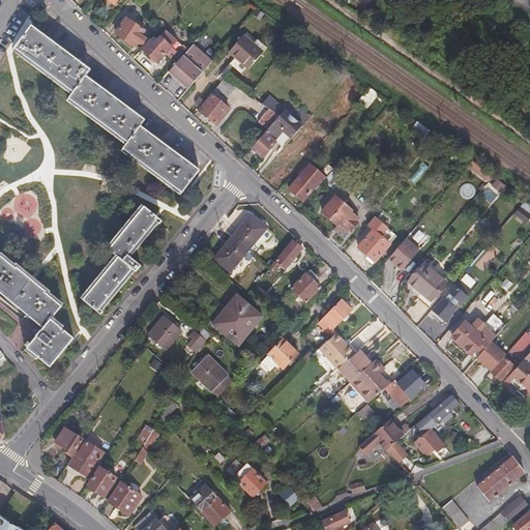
[(143,32),(125,19),(115,34),(133,47),(138,41),(141,43),(145,39),(141,36),(143,32)]
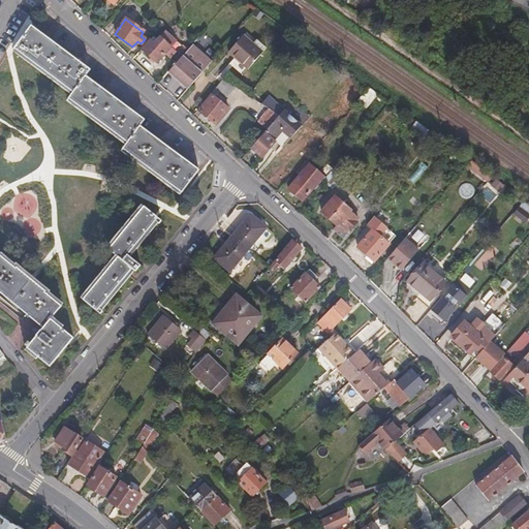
[(98,125),(123,144),(119,150),(178,194),(196,169),(137,124),(141,119),(83,74),(88,68),(30,25),(11,50),(69,93),(64,99),(98,125)]
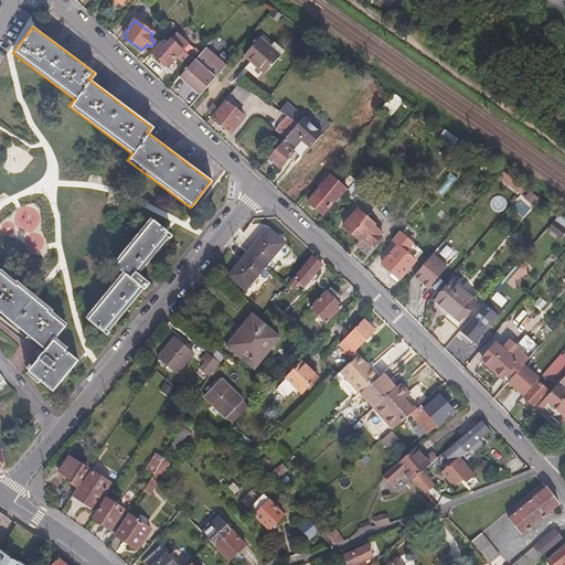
[(280,54),(259,36),(244,54),(265,73),(280,54)]
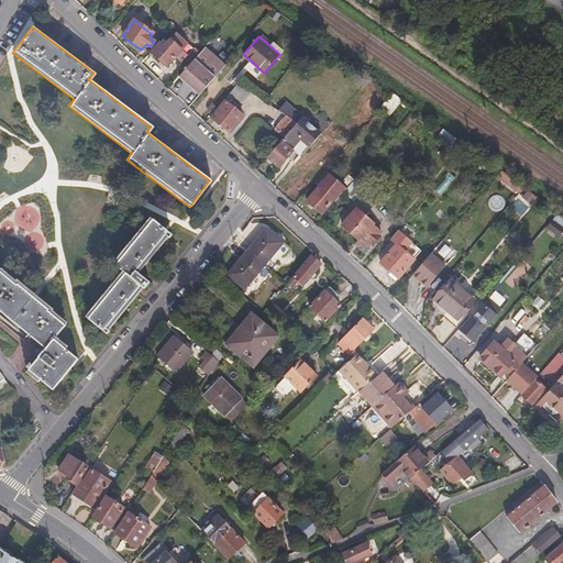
[(151,51),(166,65),(181,48),(169,37),(167,40),(163,44),(159,41),(151,51)]
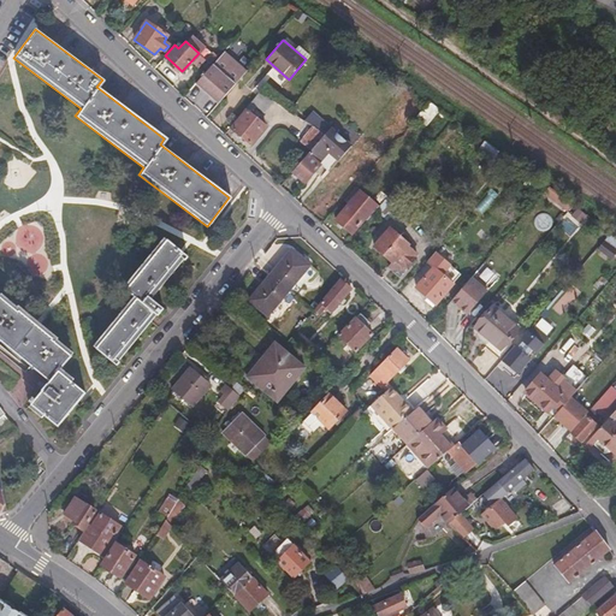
[(223,52),(196,82),(219,102),(246,71),(223,52)]
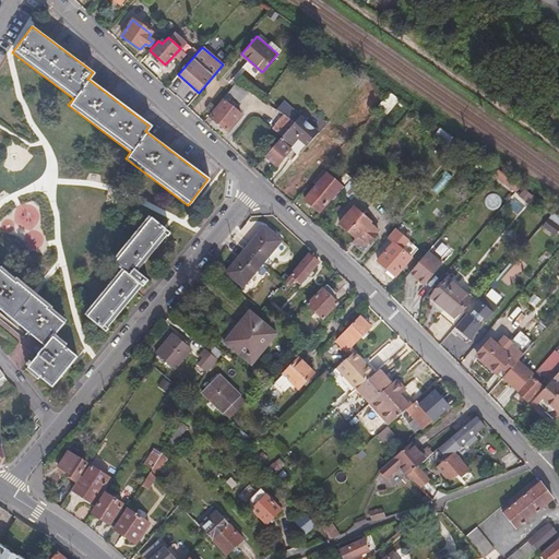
[(236,82),(223,97),(223,100),(209,115),(227,131),(242,114),(227,100),(234,93),(241,100),(249,91),(236,82)]
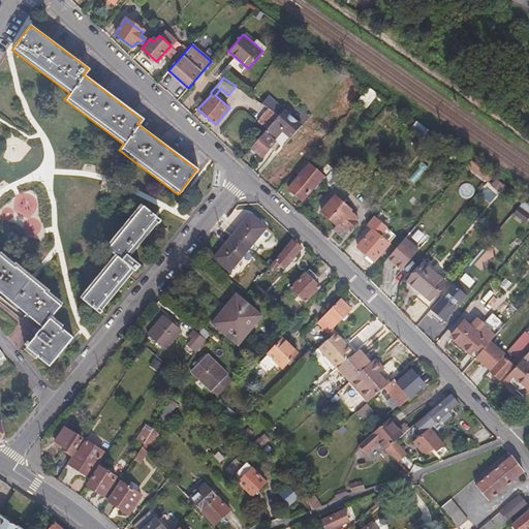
[(368,87),(356,100),(365,107),(377,94),(368,87)]
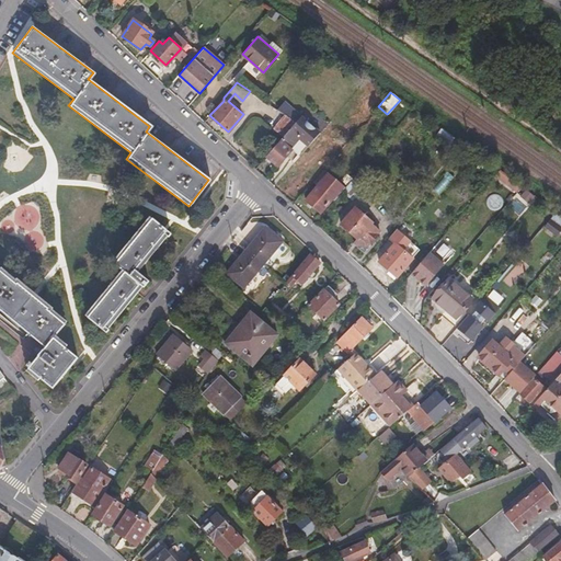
[(285,114),(274,128),(284,137),(296,122),(292,118),(285,114)]
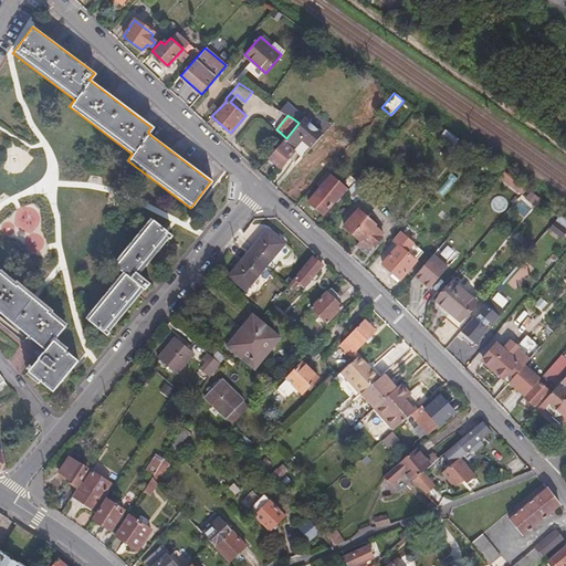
[(282,143),(269,157),(281,167),(294,152),(293,149),(302,138),(311,146),(322,133),(304,117),(299,123),(286,138),(282,143)]
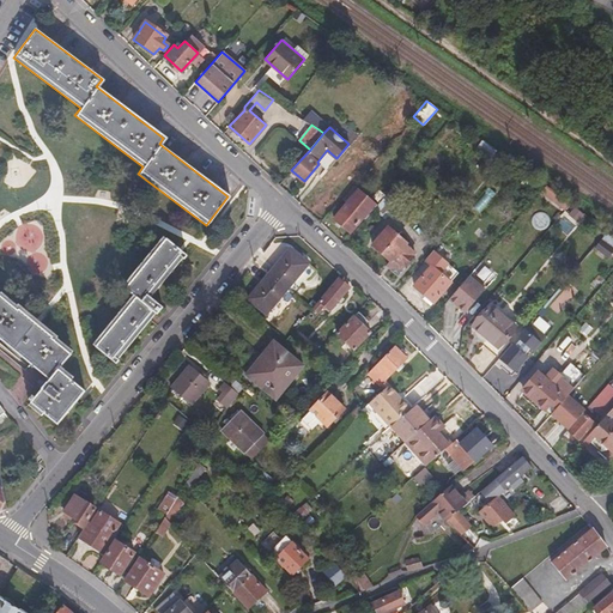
[(474,152),(487,162),(495,151),(481,141),(474,152)]
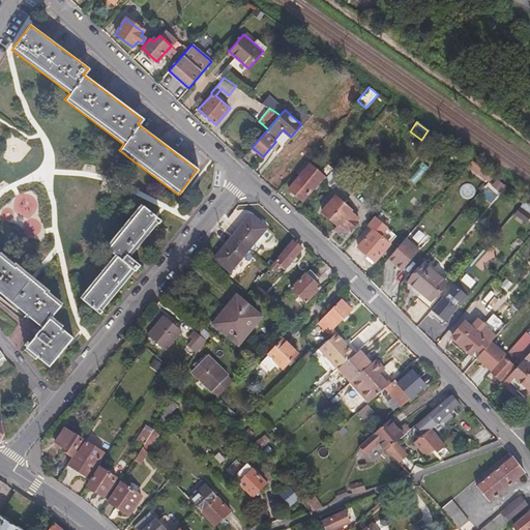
[(275,156),(265,167),(275,176),(285,165),(275,156)]
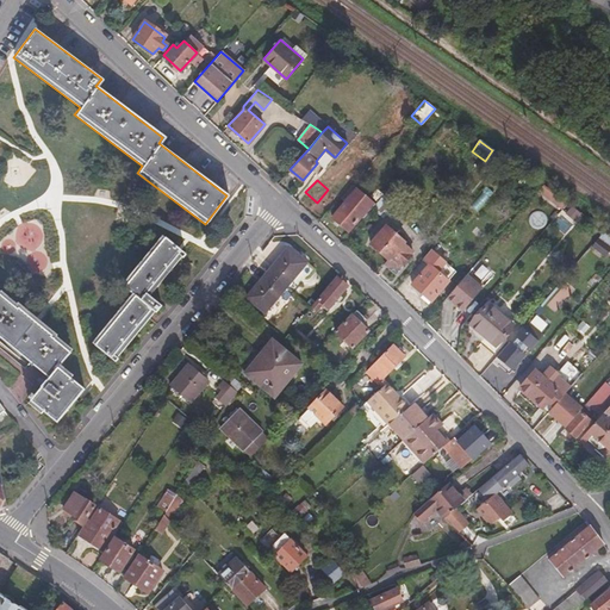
[(374,204),(356,188),(331,217),(346,230),(359,216),(362,218),(367,213),(374,204)]
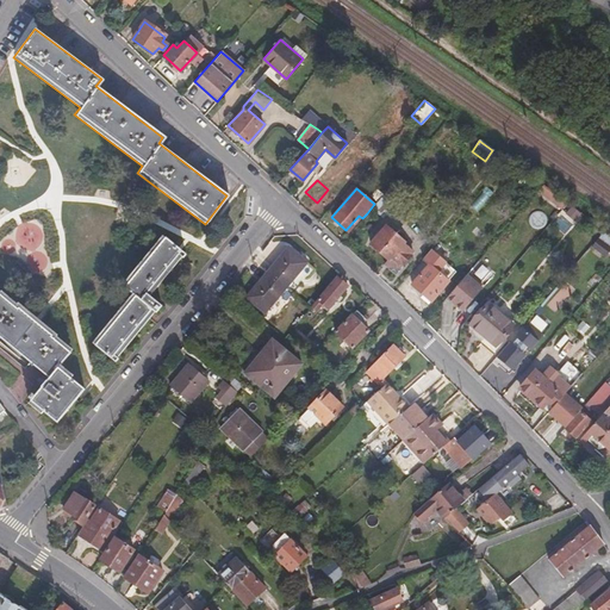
[(385,192),(367,213),(372,218),(391,197),(385,192)]
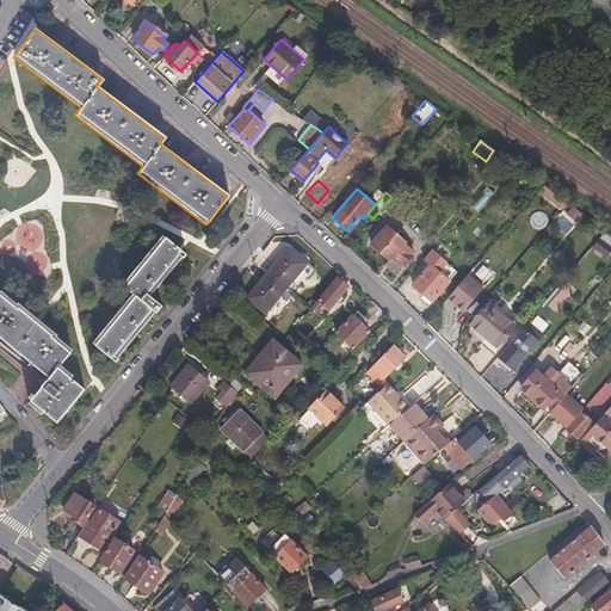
[(383,228),(371,242),(382,252),(394,236),(383,228)]
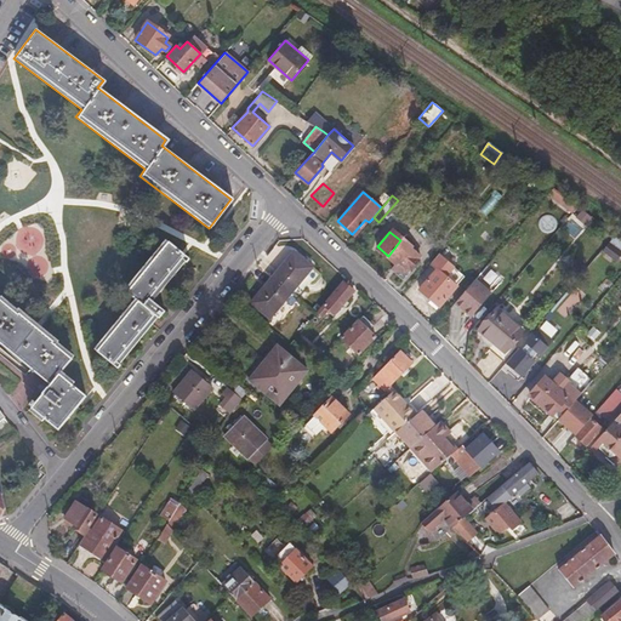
[(134,298),(93,349),(117,369),(119,365),(118,363),(155,317),(158,317),(161,312),(151,302),(183,261),(186,262),(188,258),(165,240),(125,291),(134,298)]
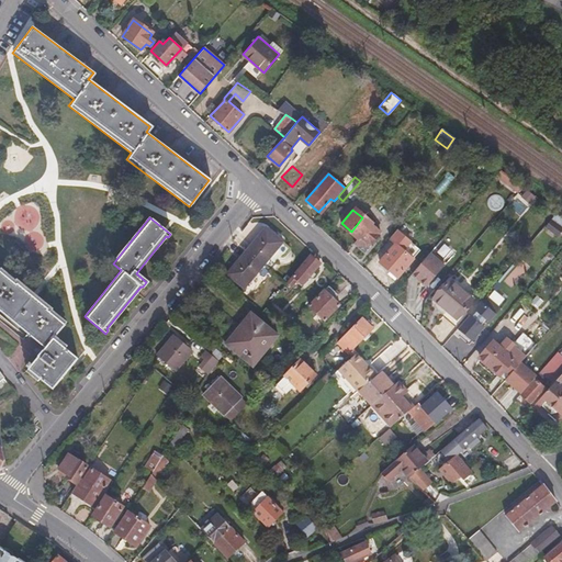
[(362,217),(351,232),(358,238),(355,242),(366,250),(379,234),(370,225),(370,224),(362,217)]
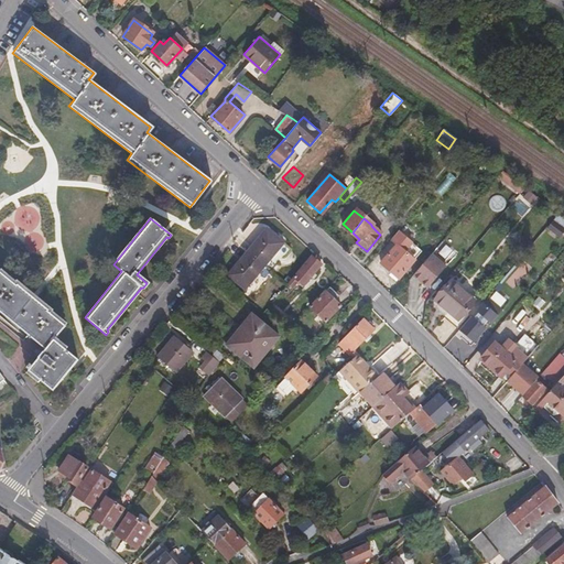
[(268,230),(227,275),(243,291),(284,246),(268,230)]
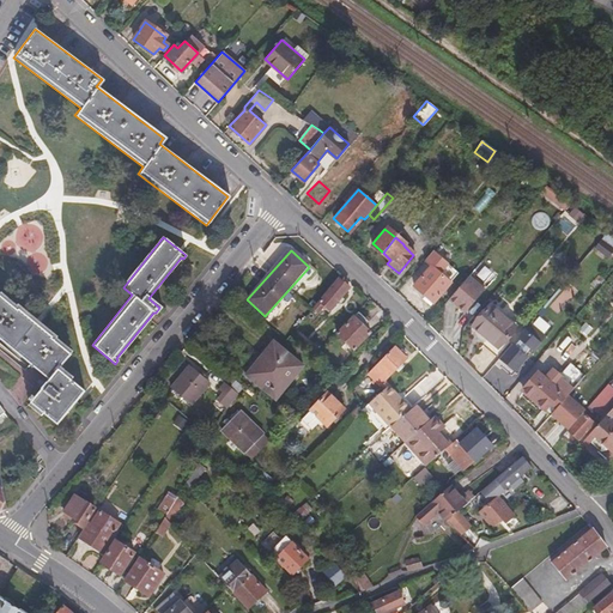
[(431,267),(430,266),(418,280),(413,286),(431,303),(449,283),(454,275),(448,269),(449,268),(449,263),(444,260),(438,260),(435,262),(431,267)]
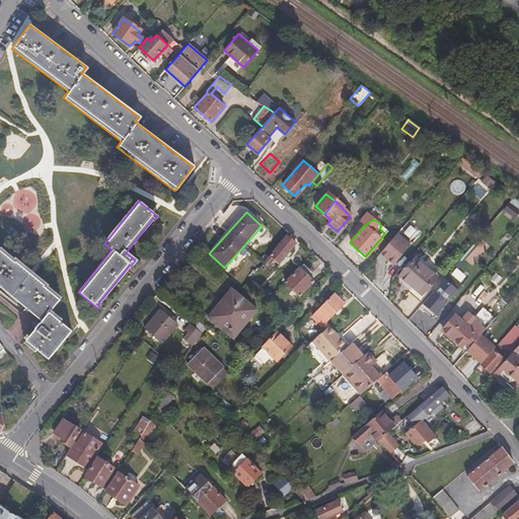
[(364,225),(359,221),(349,232),(354,237),(364,225)]
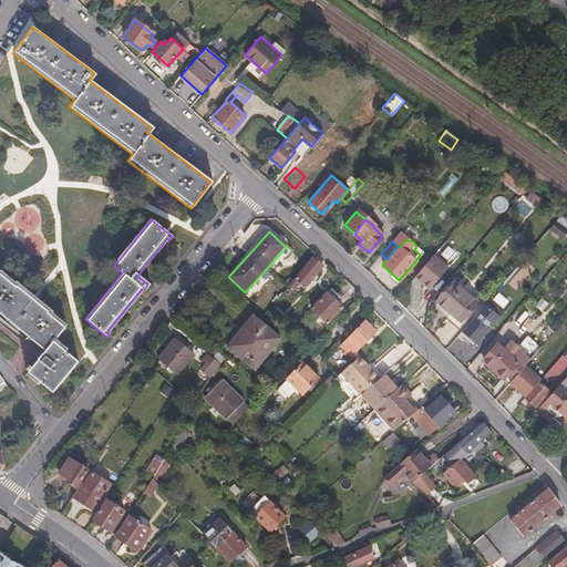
[(431,256),(413,277),(428,289),(446,268),(431,256)]
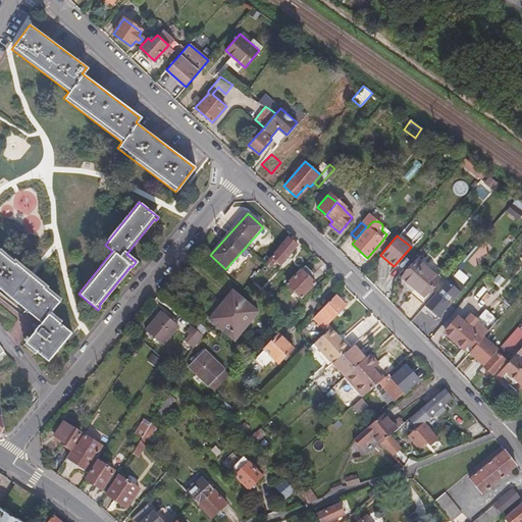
[(290,238),(272,257),(276,261),(281,265),(299,247),(290,238)]
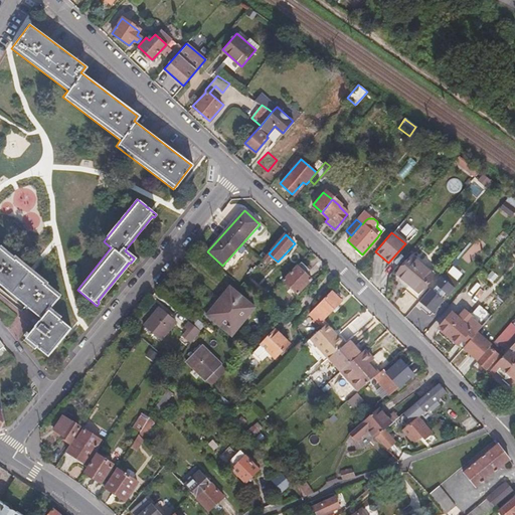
[(24,336),(45,354),(68,326),(47,309),(60,294),(1,243),(0,244),(0,283),(40,318),(28,331),(25,330),(23,334),(24,336)]
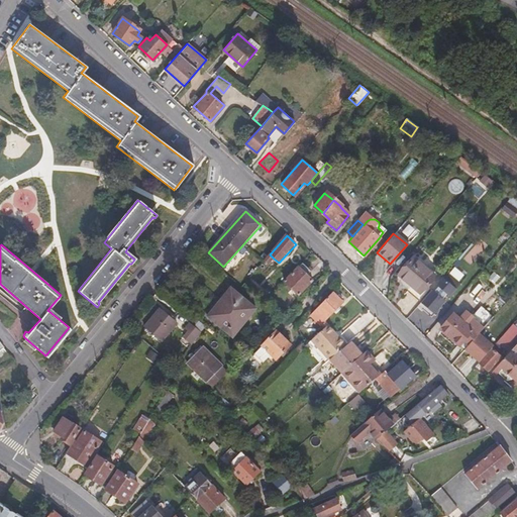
[(268,264),(274,259),(270,254),(264,261),(268,264)]
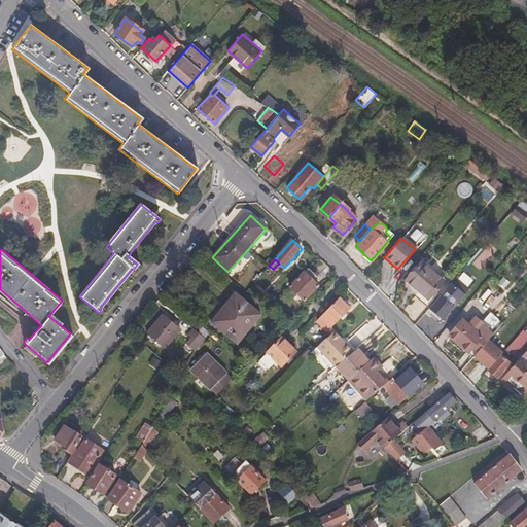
[(442,281),(420,262),(406,280),(426,299),(442,281)]
